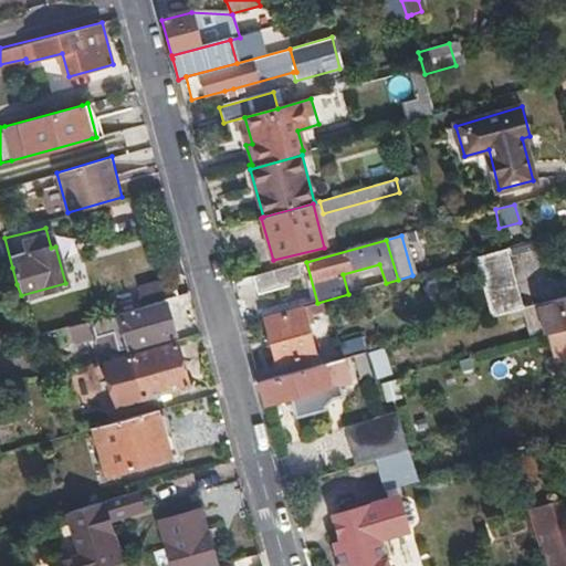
[(486,318),(514,311),(498,251),(470,259),(486,318)]
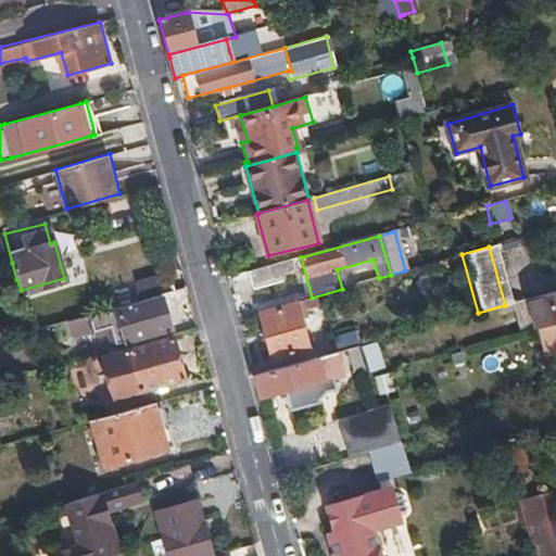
[(276,265),(251,273),(255,289),(281,281),(276,265)]
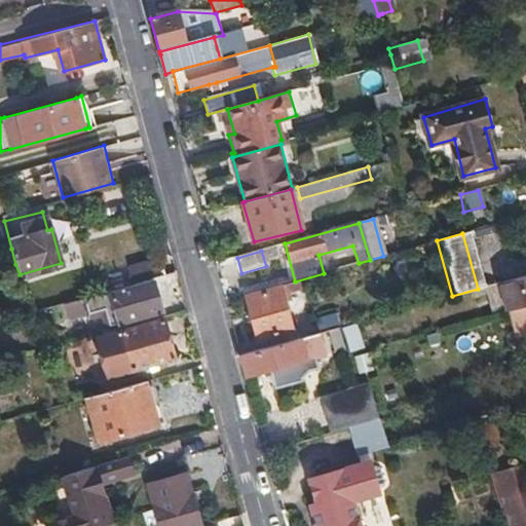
[(154,276),(165,272),(161,259),(130,268),(136,282),(154,276)]
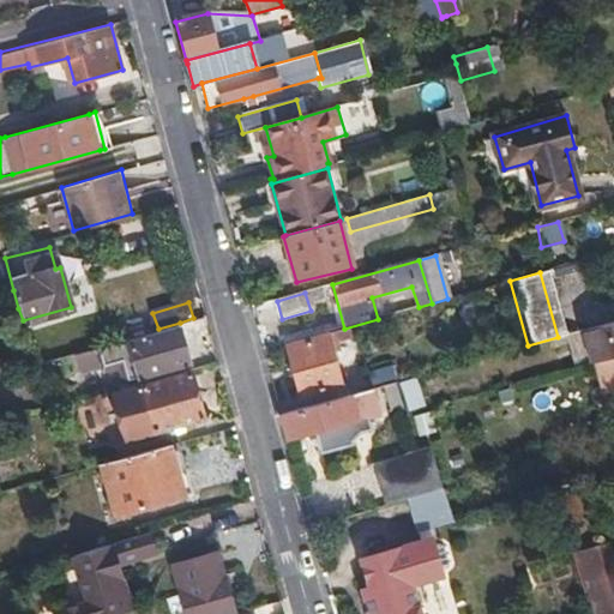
[(613,356),(613,320),(582,330),(591,363),(593,363),(613,356)]
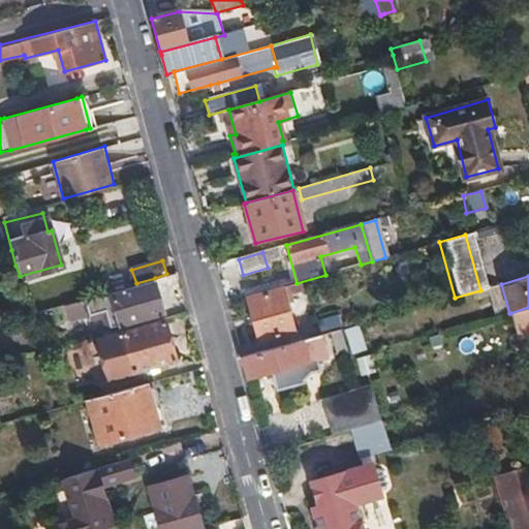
[(163,311),(155,278),(136,283),(56,306),(60,317),(68,316),(69,318),(106,308),(112,325),(163,311)]
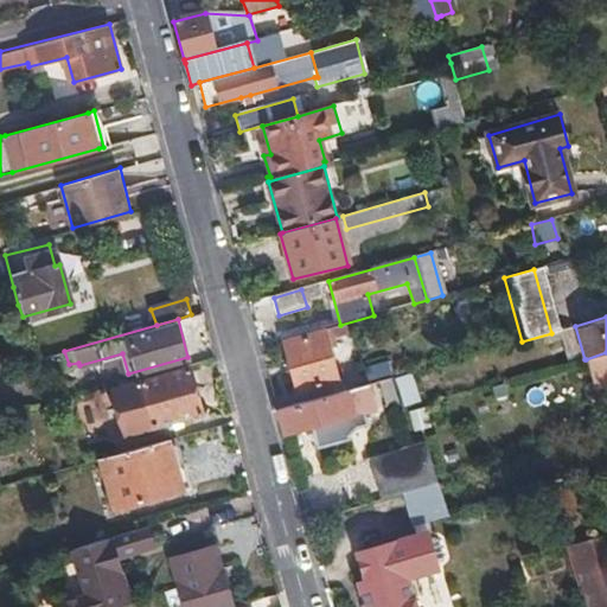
[(340,328),(287,344),(298,393),(337,383),(330,350),(336,349),(336,342),(343,338),(340,328)]
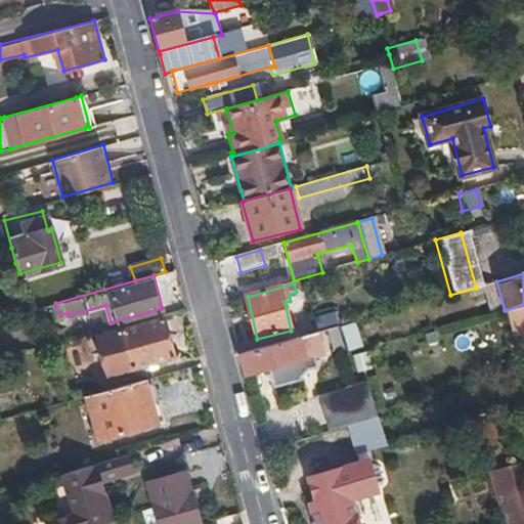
[(523,333),(523,304),(506,310),(513,336),(523,333)]
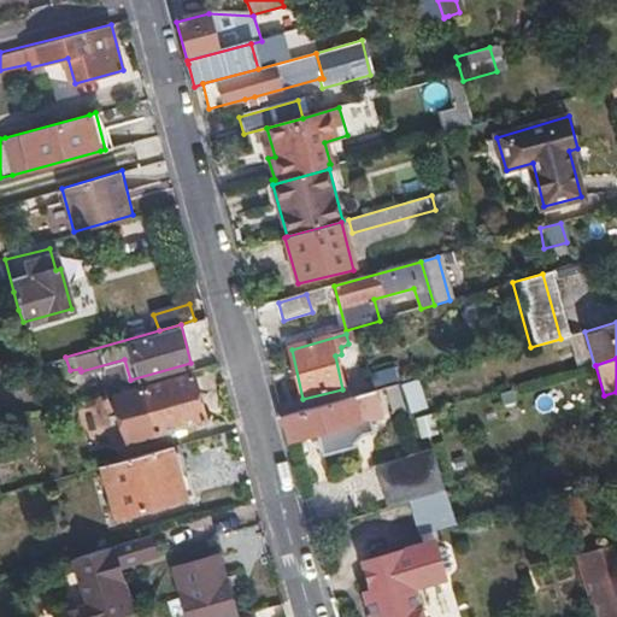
[(394,366),(366,375),(370,389),(398,381),(394,366)]
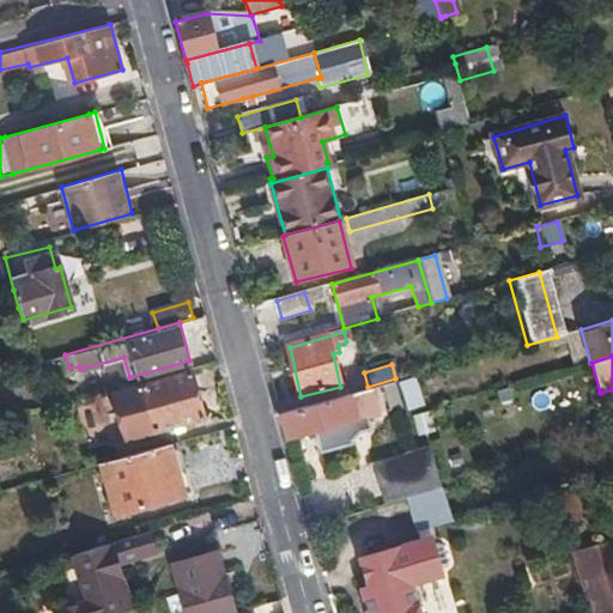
[(193,370),(143,384),(111,393),(125,437),(155,429),(205,416),(193,370)]
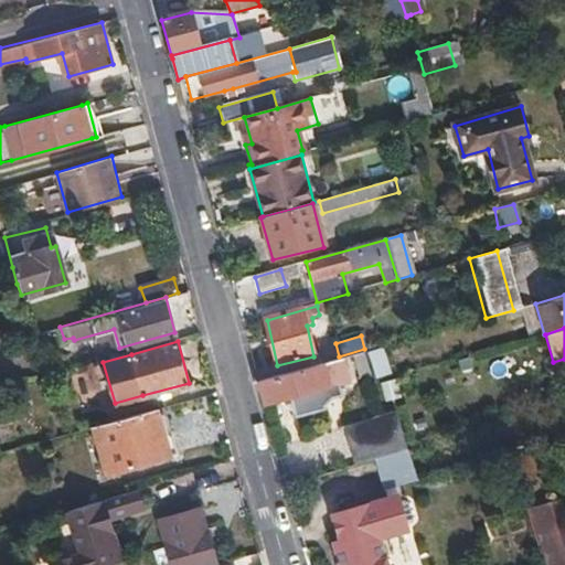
[(365,351),(373,377),(391,372),(383,347),(365,351)]
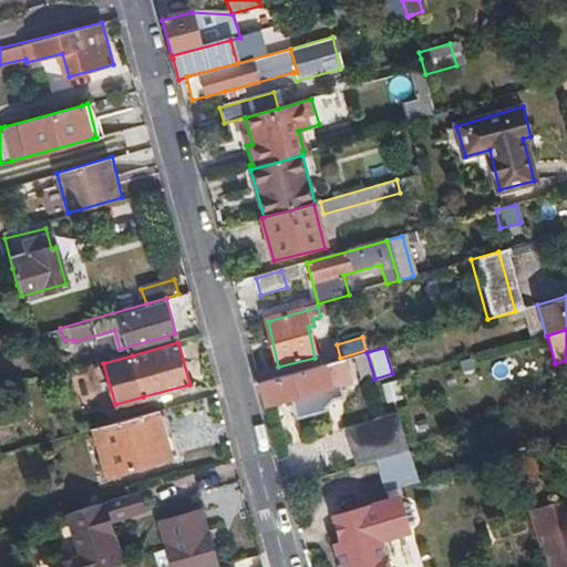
[(367,354),(353,358),(360,382),(373,378),(367,354)]
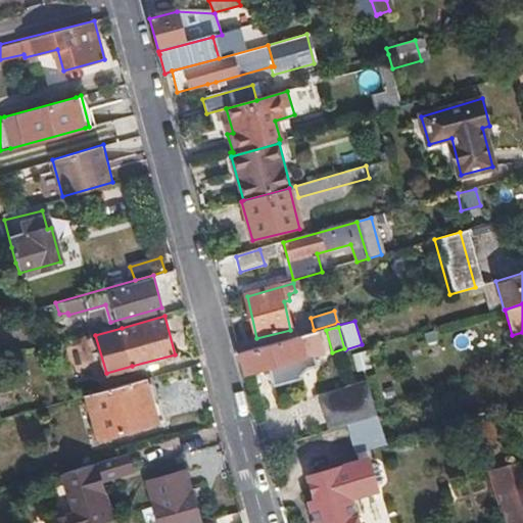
[(319,332),(239,354),(244,377),(265,371),(263,365),(271,363),(277,387),(304,379),(303,375),(307,370),(319,367),(316,357),(324,353),(319,332)]
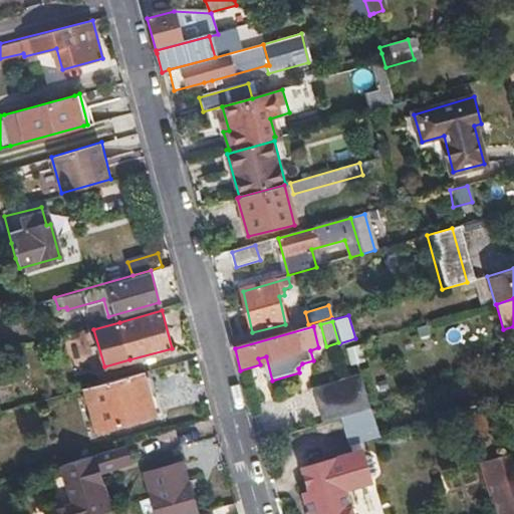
[(360,343),(345,345),(348,363),(363,361),(360,343)]
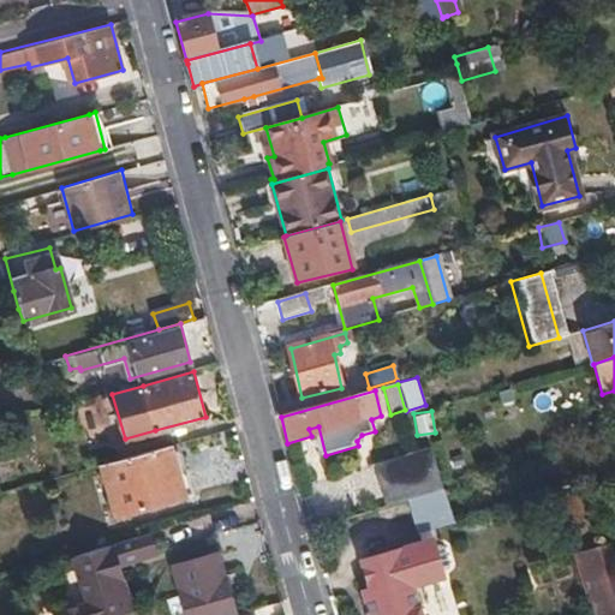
[(186,493),(172,442),(102,461),(117,513),(186,493)]
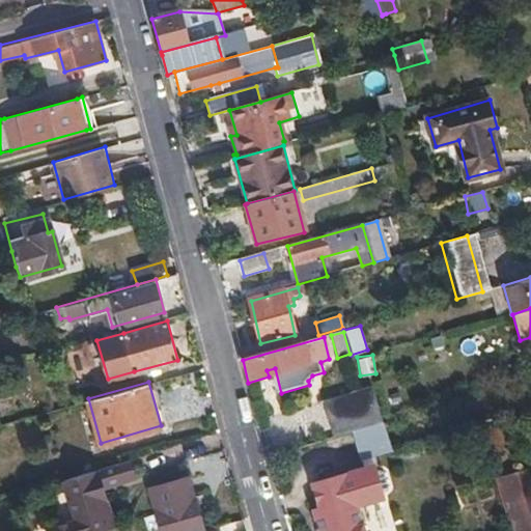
[(354,432),(383,424),(382,420),(373,389),(360,393),(325,403),(334,439),(354,432)]
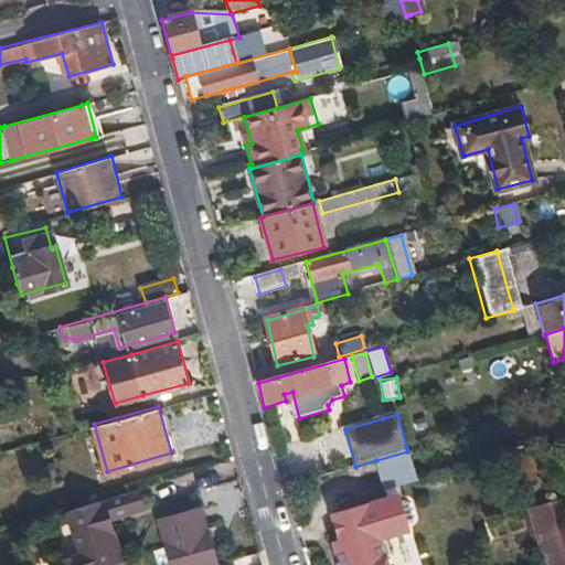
[(417,483),(416,479),(415,479),(407,451),(376,460),(385,492),(417,483)]
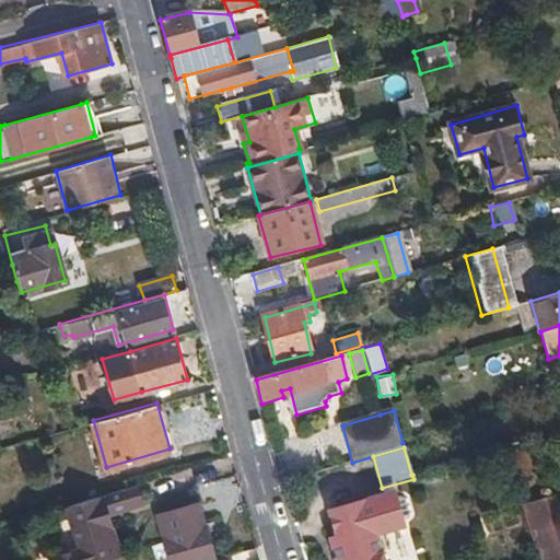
[(146,500),(140,481),(71,502),(84,547),(53,557),(54,559),(112,559),(124,557),(109,512),(146,500)]
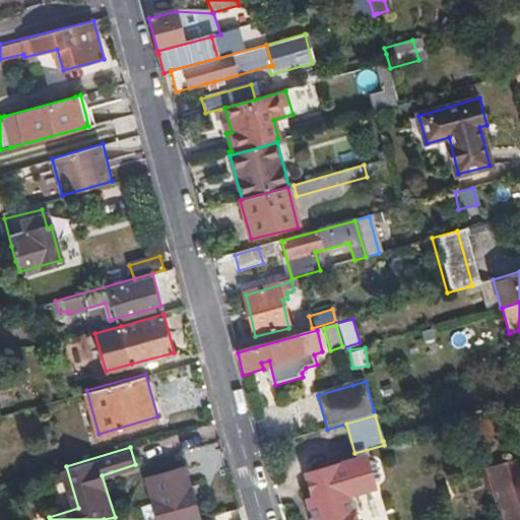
[(355,519),(349,497),(374,491),(373,484),(378,482),(380,478),(375,463),(371,462),(368,462),(364,458),(305,475),(312,498),(306,501),(311,519),(355,519)]
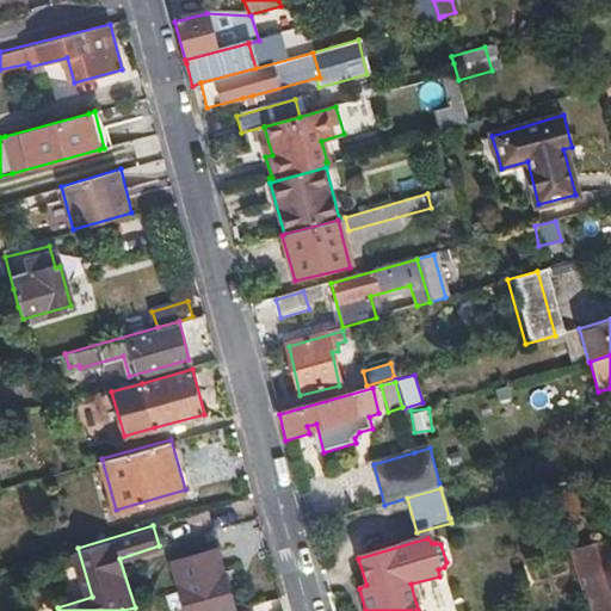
[(190,610),(227,610),(240,608),(221,543),(176,556),(190,610)]
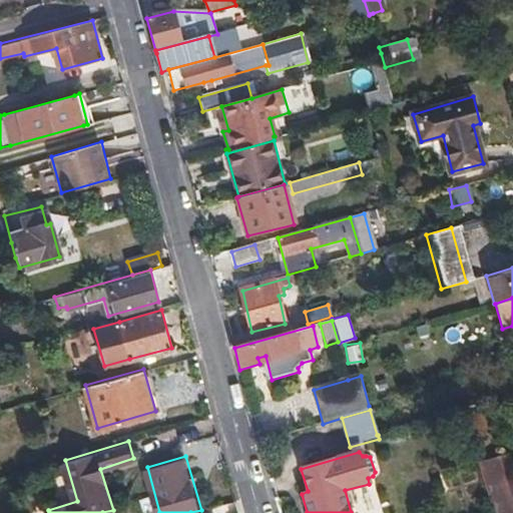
[(512,512),(512,476),(504,456),(475,464),(494,512),(512,512)]
